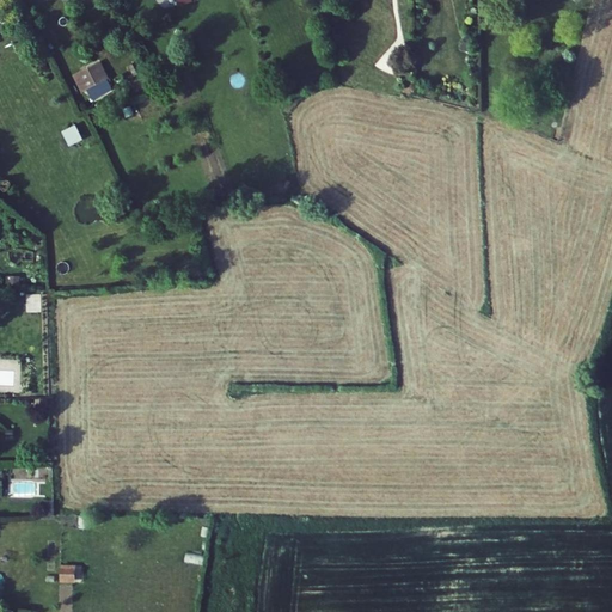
[(101,65),(91,71),(99,87),(109,83),(101,65)]
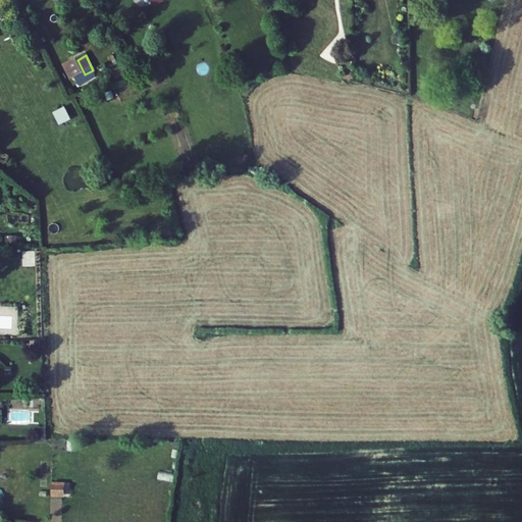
[(77,60),(70,63),(77,77),(85,74),(77,60)]
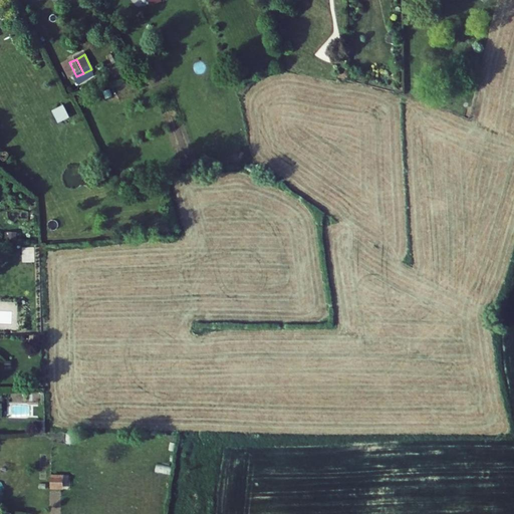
[(69,62),(65,64),(72,79),(76,76),(69,62)]
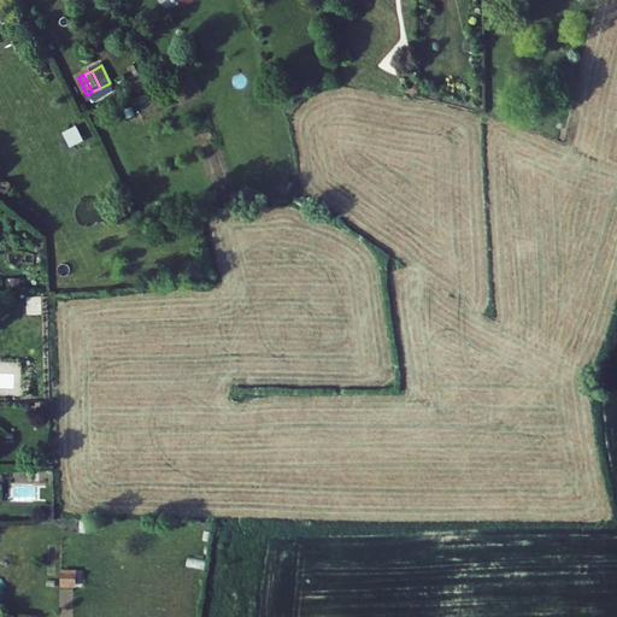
[(100,88),(92,92),(95,100),(115,90),(110,83),(100,88)]
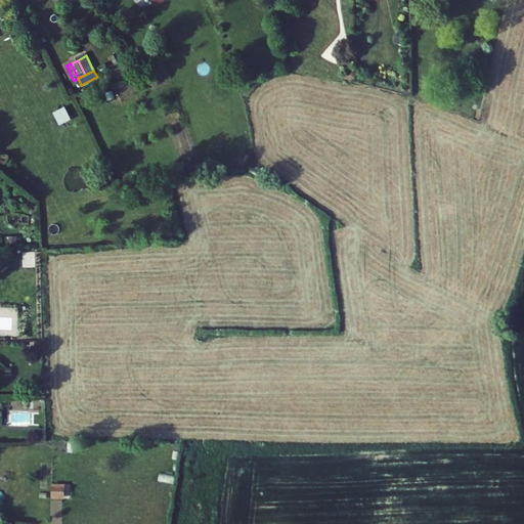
[(63,107),(52,114),(58,126),(70,120),(63,107)]
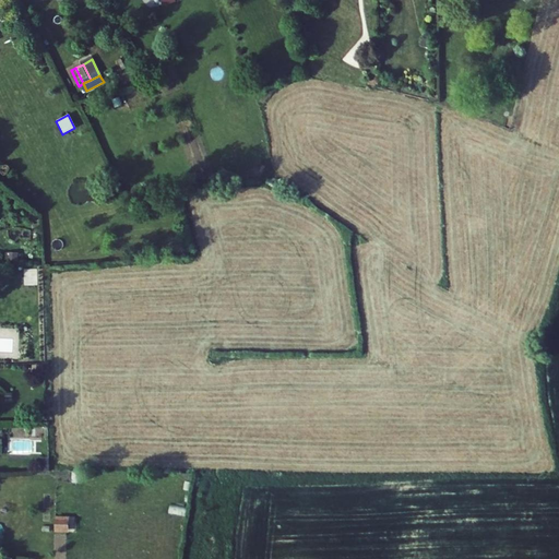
[(69,533),(69,516),(56,516),(56,532),(69,533)]
